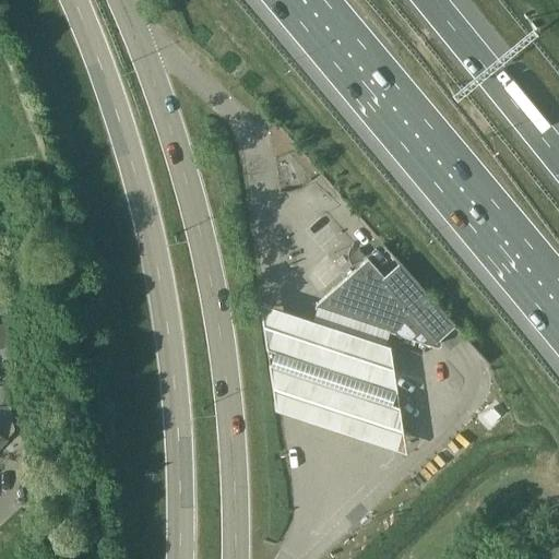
[(365,256),(359,249),(354,253),(359,260),(365,256)]
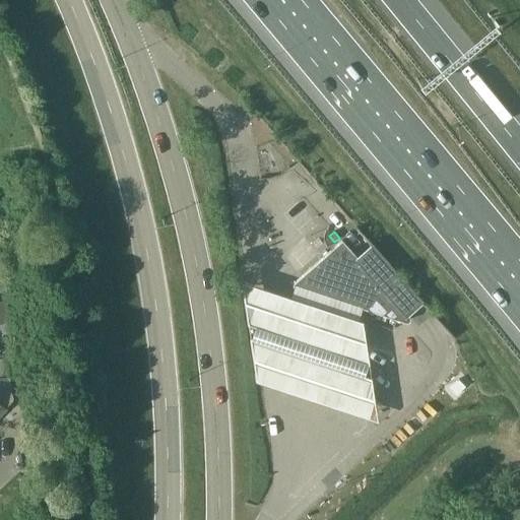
[(372,313),(374,311),(406,322),(407,322),(408,321),(409,321),(409,320),(409,318),(409,316),(407,315),(414,309),(423,302),(423,301),(372,244),(365,251),(356,257),(342,241),(294,284),(364,308),(369,309),(372,313)]
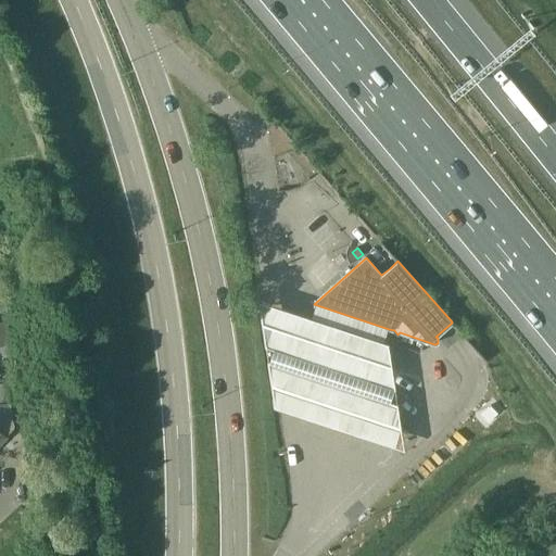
[(277,302),(258,295),(274,404),(292,409),(323,419),(356,431),(384,441),(405,447),(389,339),(386,338),(389,329),(314,304),(312,313),(277,302)]
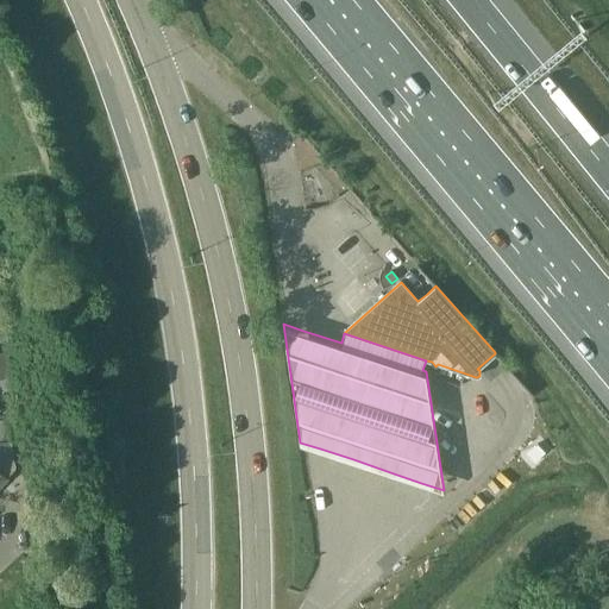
[(0,353),(0,364),(11,364),(10,352),(0,353)]
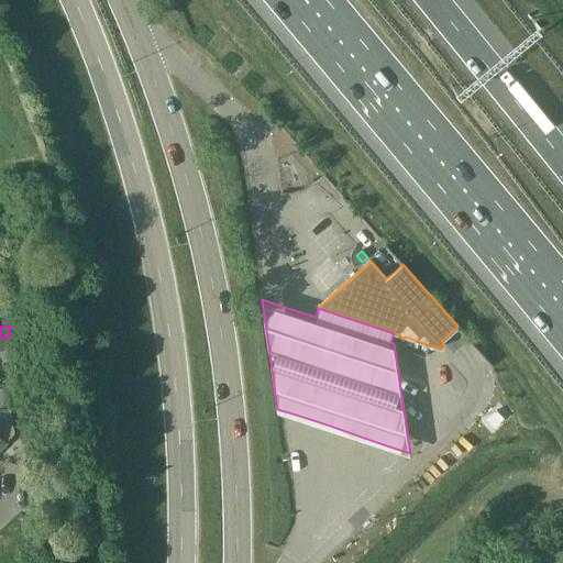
[(494,414),(487,419),(494,427),(500,421),(504,418),(497,410),(494,414)]
